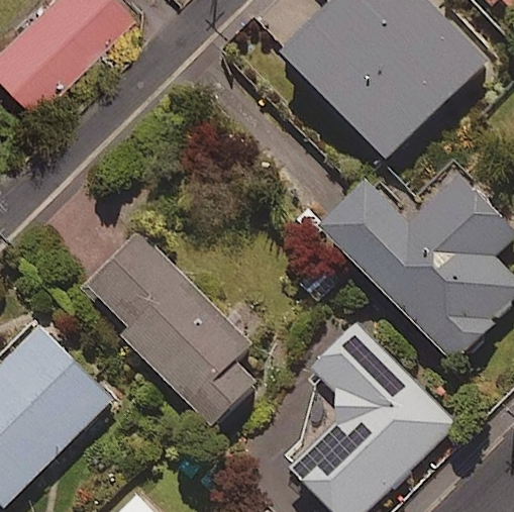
[(127,10),(117,0),(37,0),(0,37),(0,75),(30,107),(127,10)]
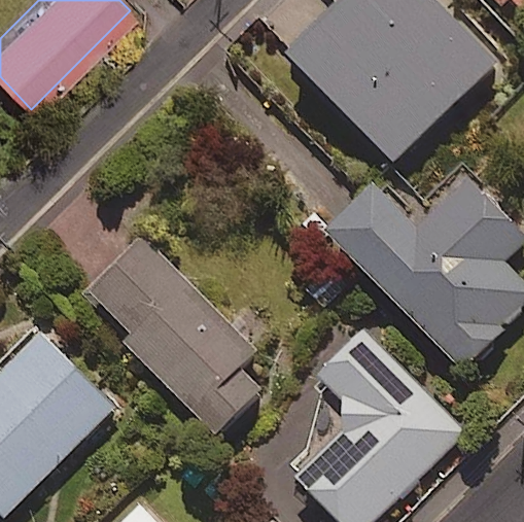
[(495,65),(432,0),(345,0),(287,55),(392,164),(495,65)]
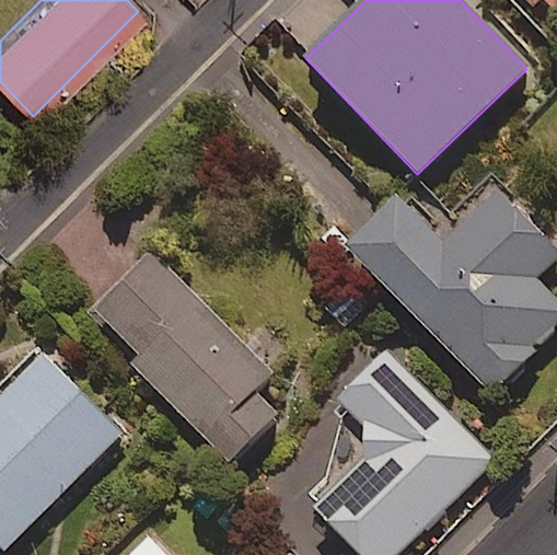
[(528,0),(532,4),(536,0),(541,0),(553,12),(556,7),(556,0),(528,0)]
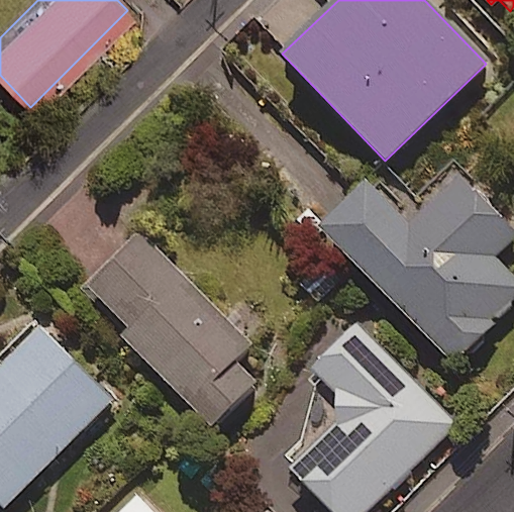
[(513,235),(513,232),(455,175),(407,223),(366,183),(319,229),(452,362),(513,299),(513,275),(495,256),(513,235)]
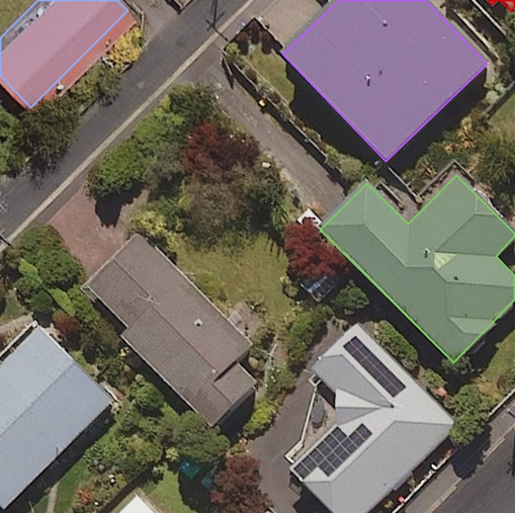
[(249,350),(143,235),(83,290),(210,427),(257,385),(236,362),(249,350)]
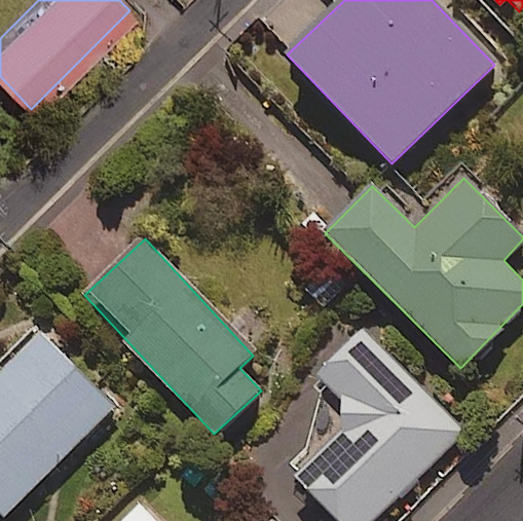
[(113,406),(38,332),(0,371),(0,514),(3,517),(113,406)]
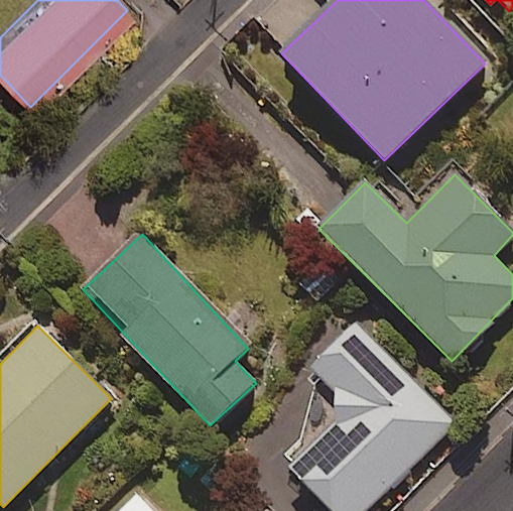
[(357,327),(313,369),(338,393),(326,405),(340,420),(291,469),(332,510),(363,510),(453,423),(357,327)]
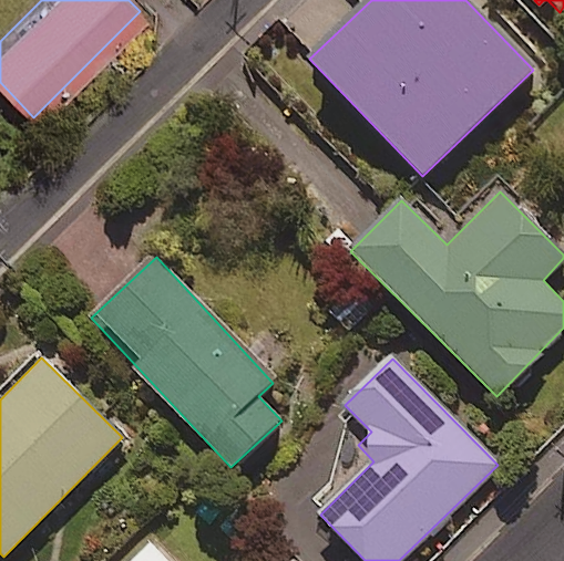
[(133,560),(167,560),(152,543),(133,560)]
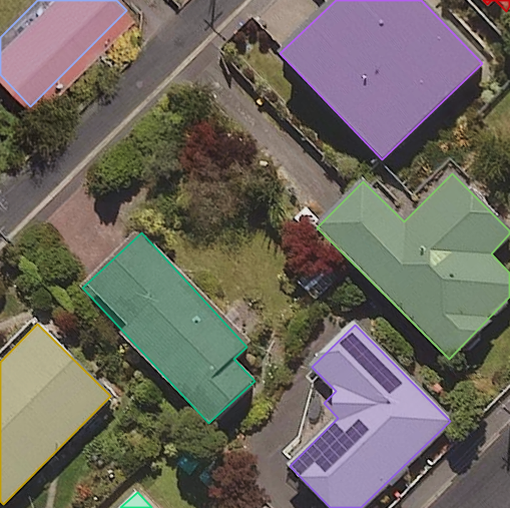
All buildings are outlined.
